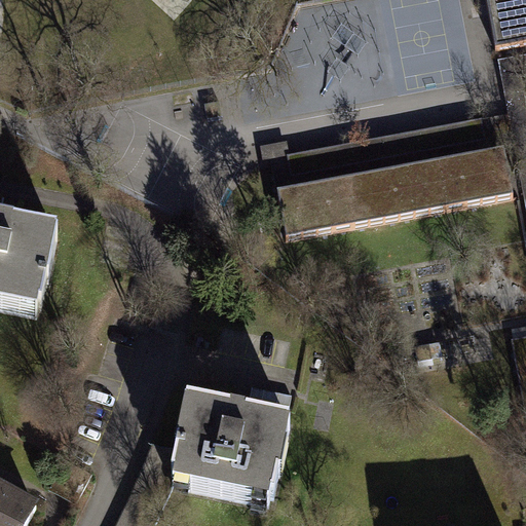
[(525,0),(487,0),(497,52),(525,47),(525,0)]
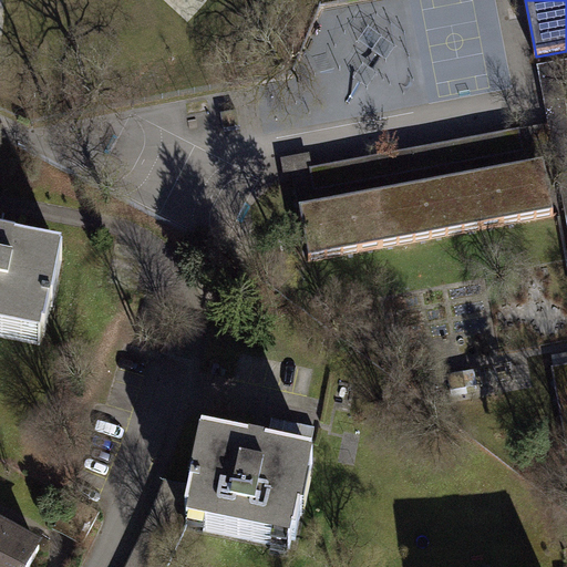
[(566,80),(566,60),(537,65),(548,125),(553,145),(566,223),(566,110),(562,82),(566,80)]
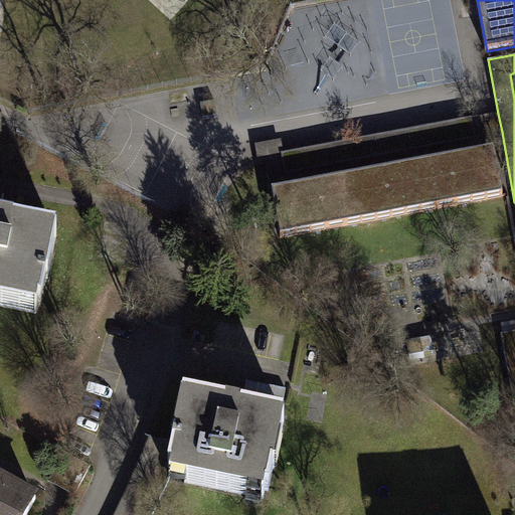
[(498,114),(488,116),(491,134),(502,132),(498,114)]
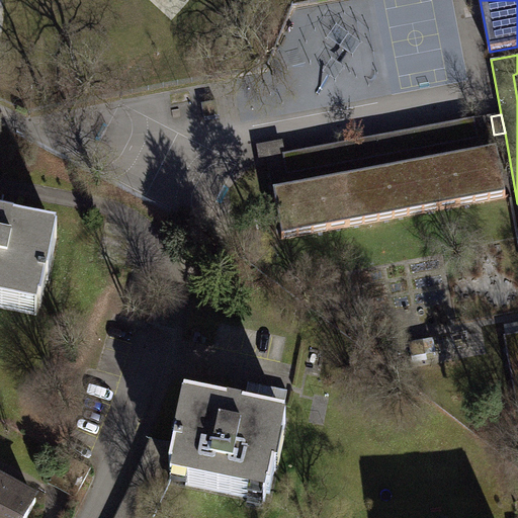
[(274,191),(283,239),(506,197),(497,150),(494,135),(491,116),(268,159),(274,191)]
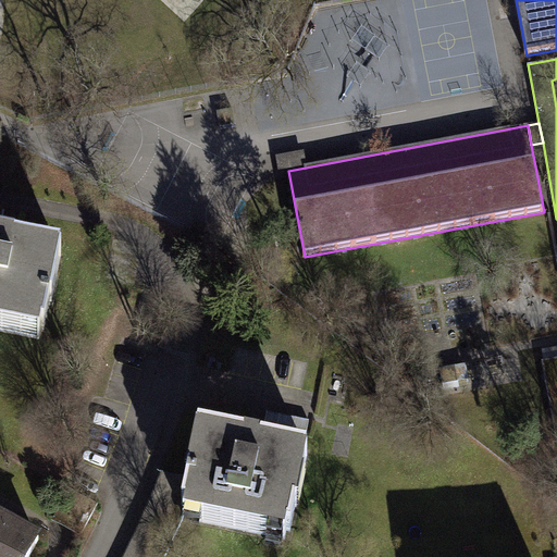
[(54,251),(0,239),(0,330),(16,333),(19,325),(38,330),(54,251)]
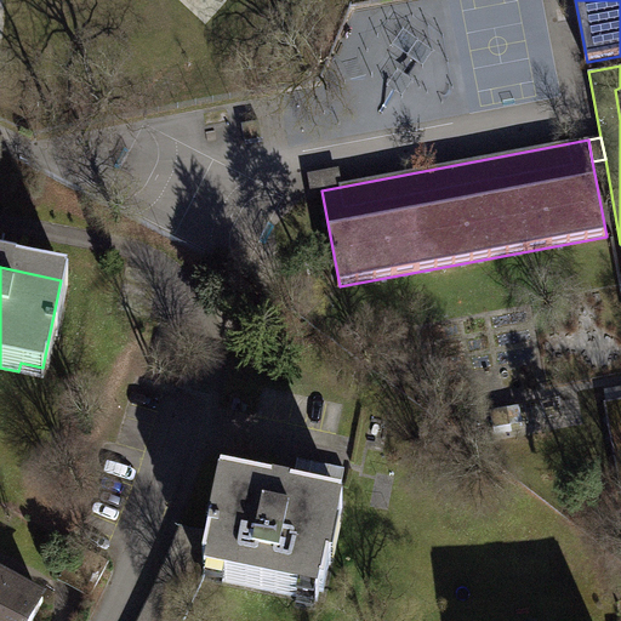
[(620,402),(604,405),(620,494),(620,402)]
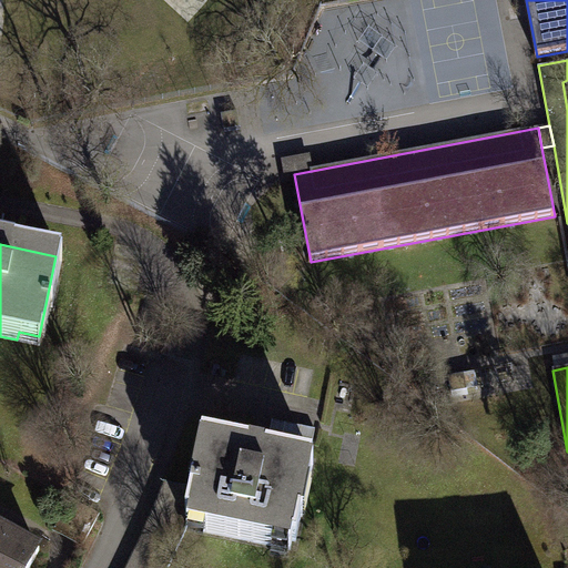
[(269,536),(292,541),(308,460),(260,450),(257,460),(243,458),(245,447),(198,437),(181,518),(202,523),(200,530),(267,545),(269,536)]
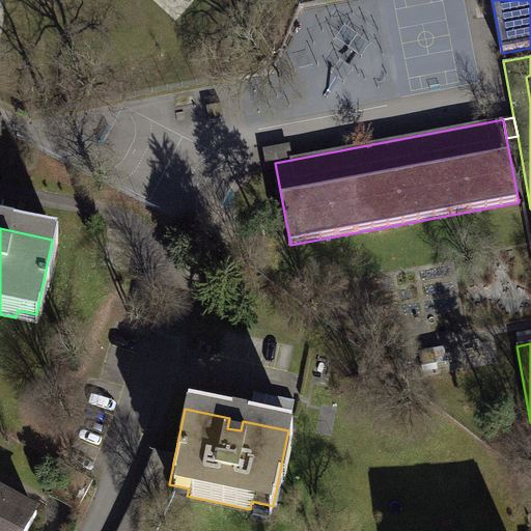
[(152,530),(170,495),(178,457),(154,451),(138,490),(118,530),(152,530)]
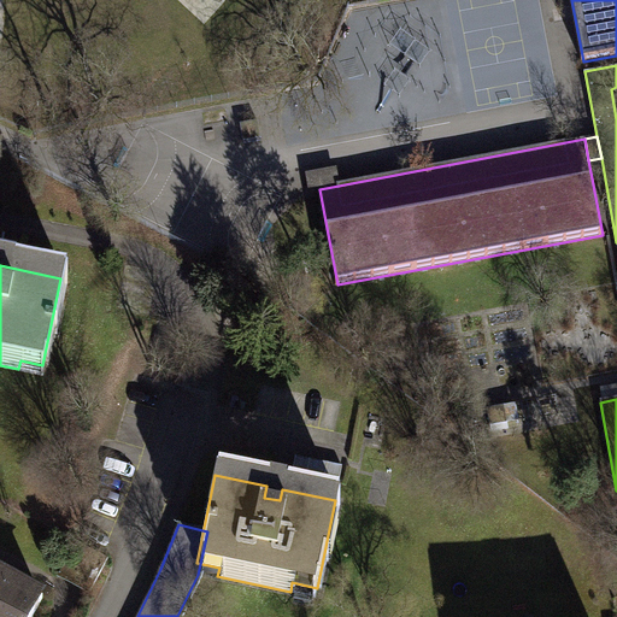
[(0,577),(0,616),(25,616),(36,598),(0,577)]
